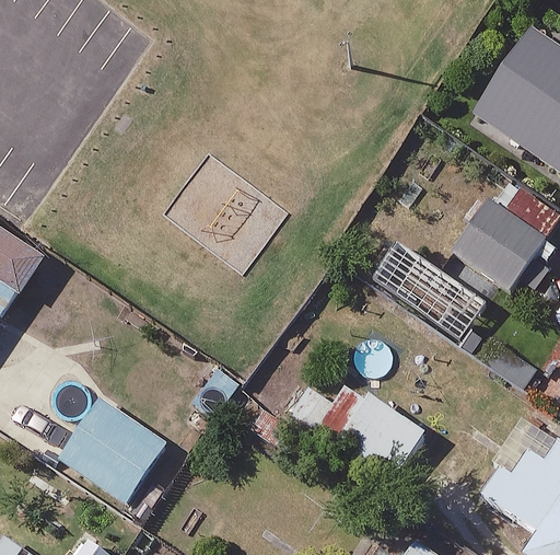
[(559,43),(528,22),(467,112),(559,173),(559,43)]
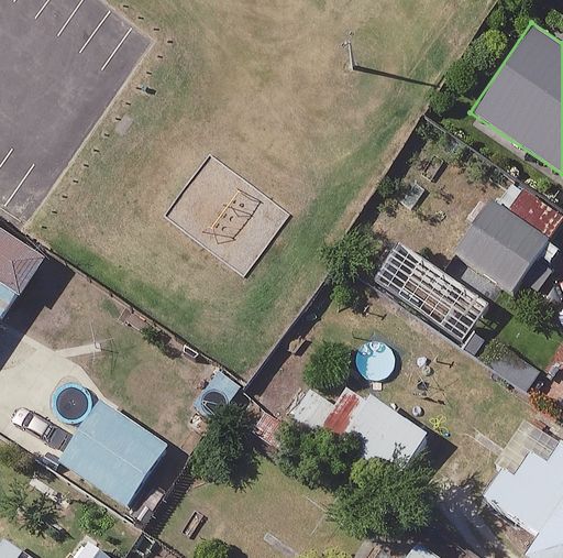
[(540,238),(486,201),(450,256),(505,292),(540,238)]
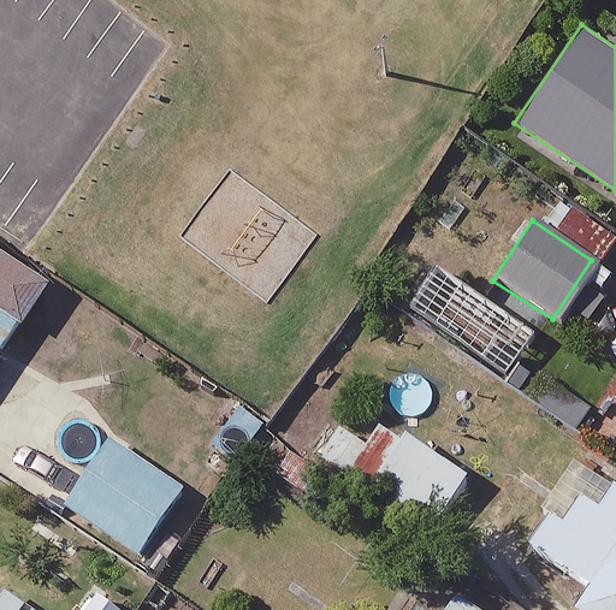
[(0,354),(49,280),(0,247),(0,354)]
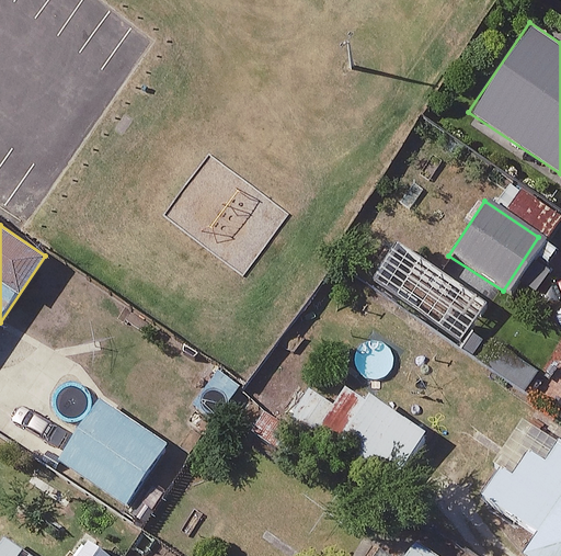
[(423,438),(362,392),(336,424),(398,471),(423,438)]
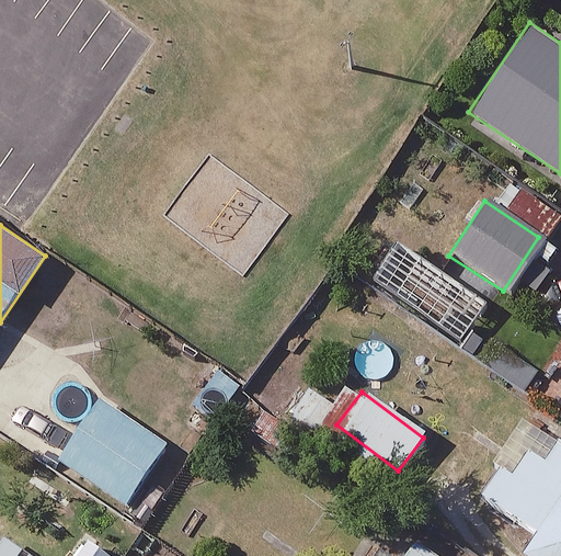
[(169,443),(103,397),(63,454),(128,501),(169,443)]
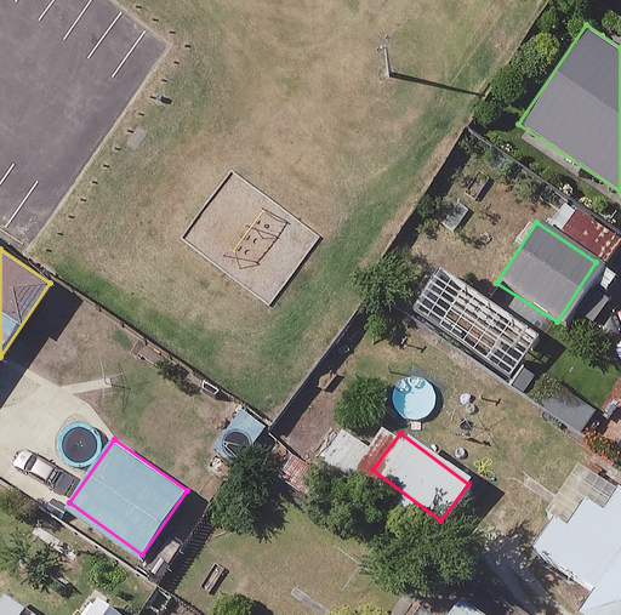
[(620,614),(620,491),(584,467),(529,551),(591,592),(576,614),(620,614)]
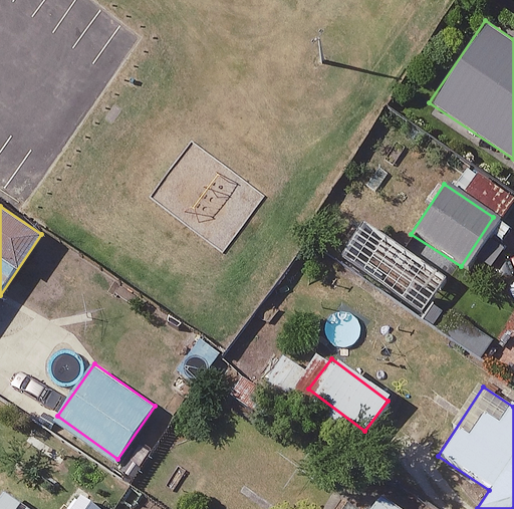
[(35,508),(6,489),(0,497),(0,508),(35,508)]
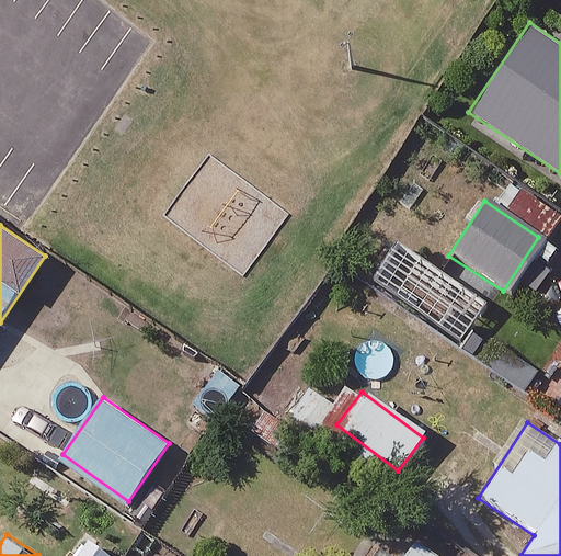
[(427,555),(411,544),(403,555),(427,555)]
